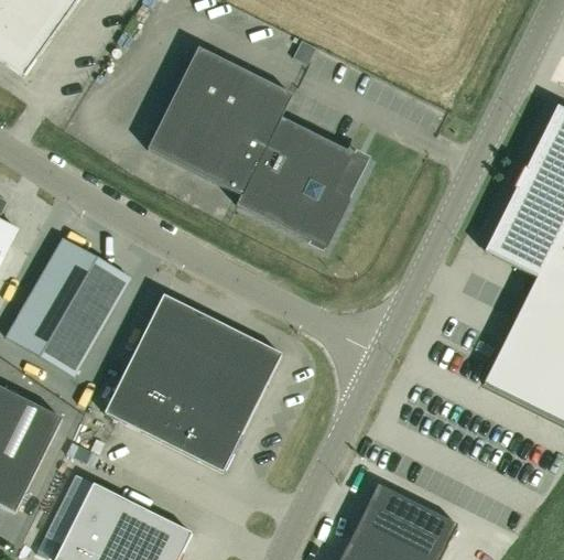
[(0,0),(0,57),(23,75),(76,0),(0,0)]
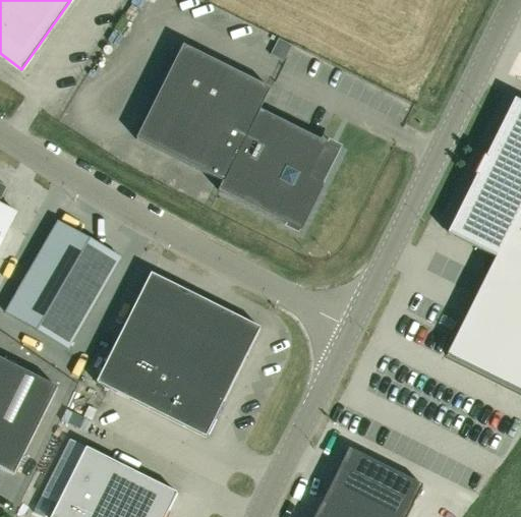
[(222,179),(218,187),(301,229),(324,183),(323,182),(308,176),(326,142),(327,140),(259,107),(270,85),(183,43),(136,136),(222,179)]
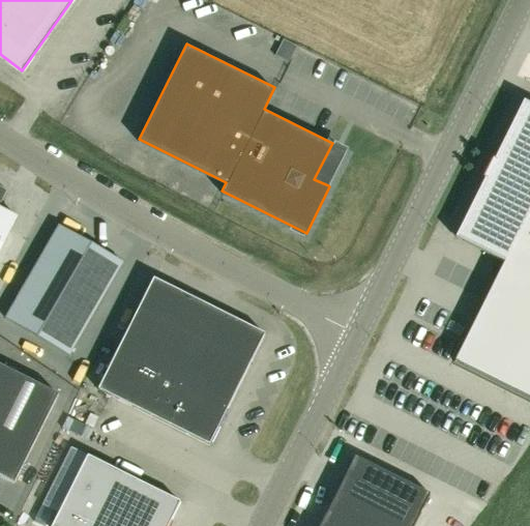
[(529,397),(529,101),(524,99),(495,157),(492,156),(491,159),(493,161),(487,173),(484,171),(482,175),(486,176),(463,221),(457,232),(455,234),(458,235),(503,259),(453,358),(529,397)]
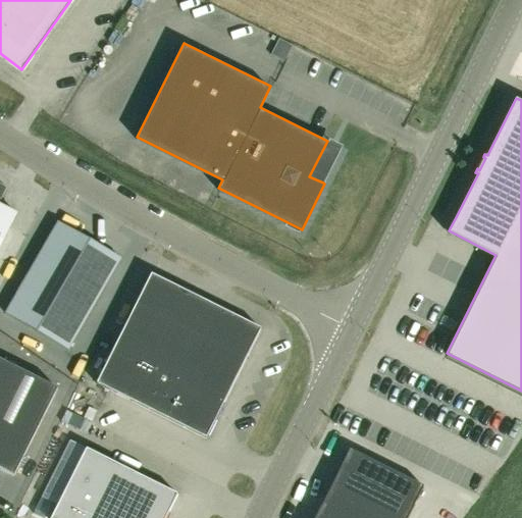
[(0,203),(0,199),(6,186),(0,180),(0,244),(16,211),(0,203)]
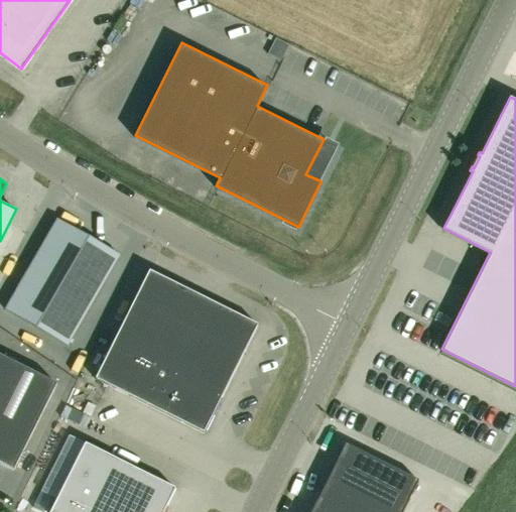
[(120,253),(57,217),(5,307),(68,344),(120,253)]
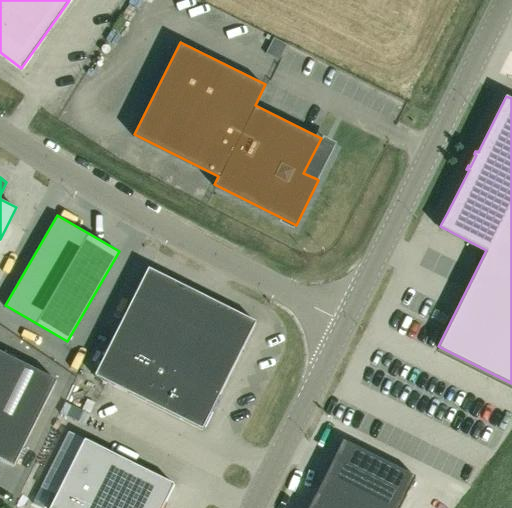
[(202,426),(220,390),(256,319),(149,265),(95,372),(202,426)]
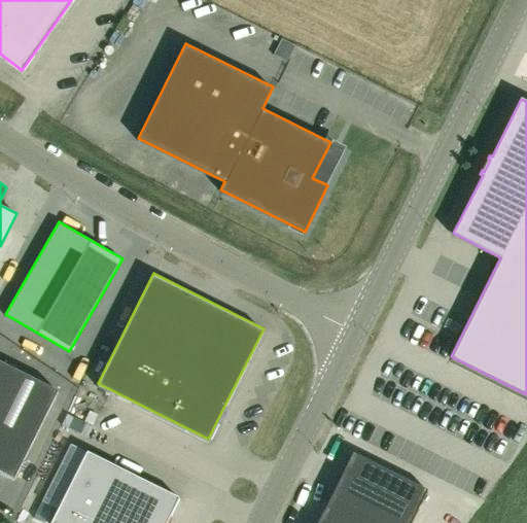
[(0,469),(14,478),(58,389),(0,359),(0,469)]
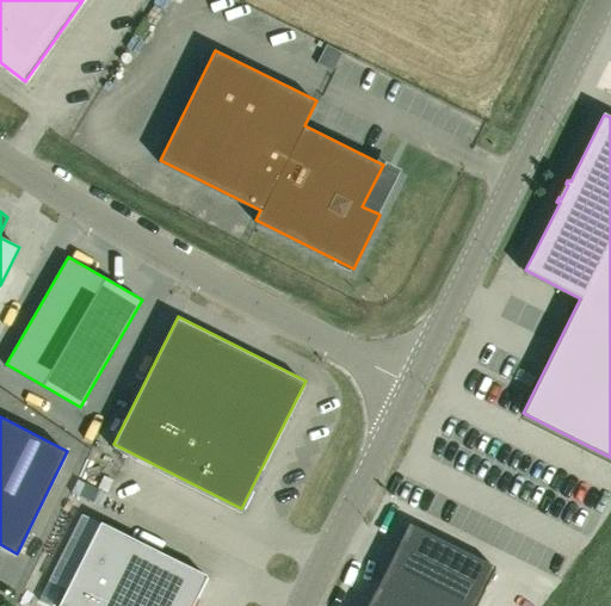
[(78,605),(177,605),(201,560),(93,506),(50,592),(78,605)]
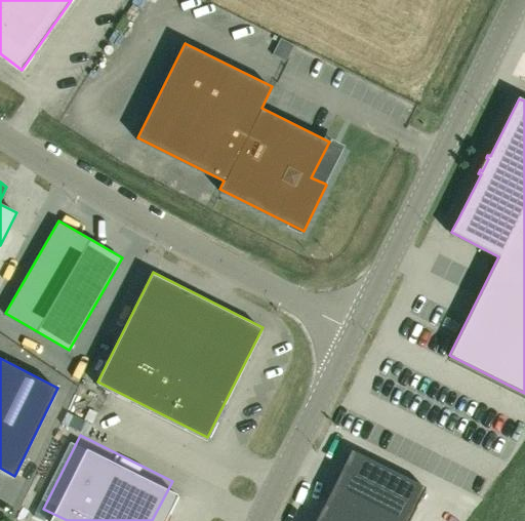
[(351,449),(315,520),(407,520),(426,486),(351,449)]
